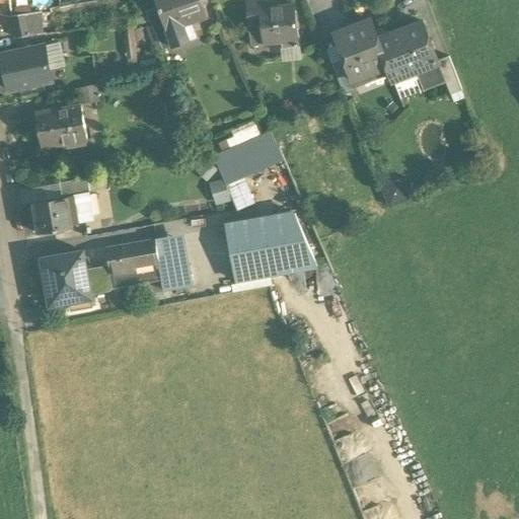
[(201,0),(154,0),(158,8),(171,46),(172,48),(196,39),(191,23),(208,17),(201,0)]
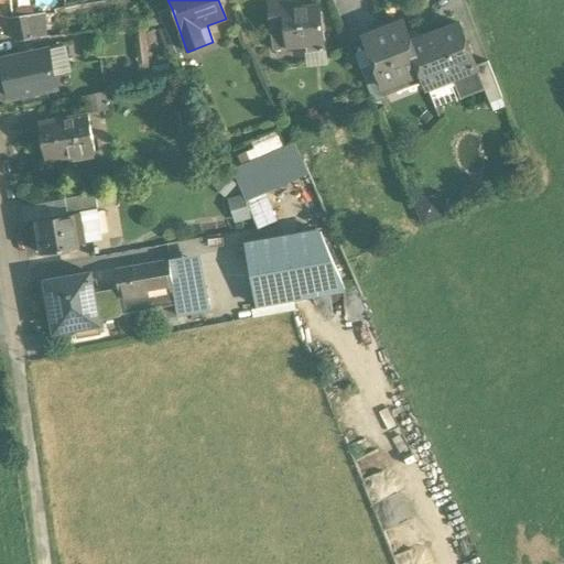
[(282,3),(269,4),(273,50),(286,49),(283,11),(282,3)]
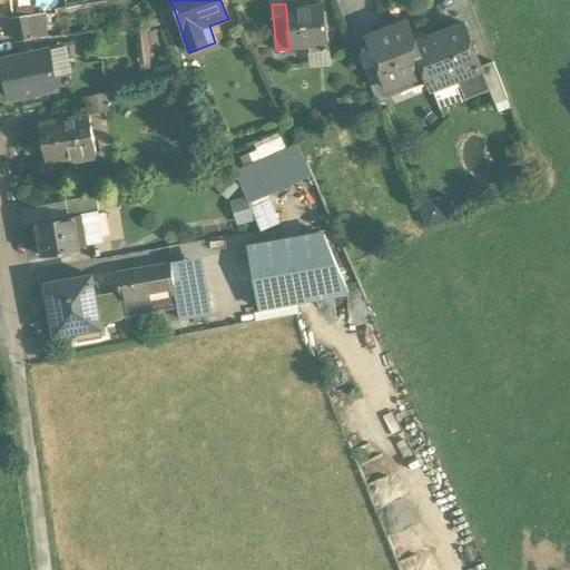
[(174,9),(160,13),(177,55),(188,50),(174,9)]
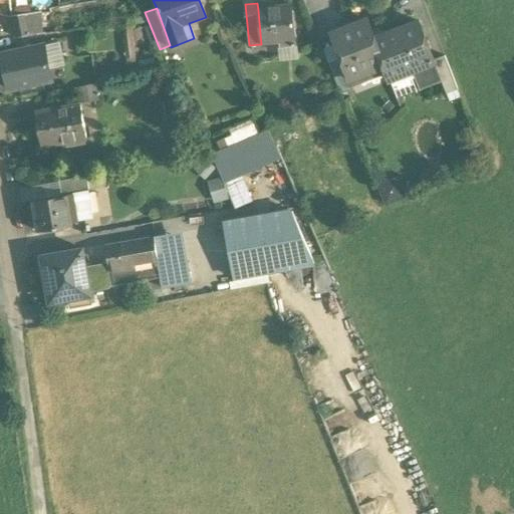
[(291,9),(275,11),(275,9),(258,10),(261,44),(289,41),(289,45),(295,45),(291,9)]
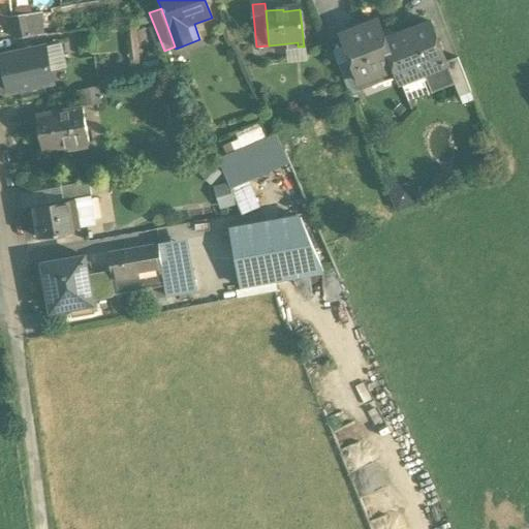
[(26,16),(11,18),(14,38),(29,36),(26,16)]
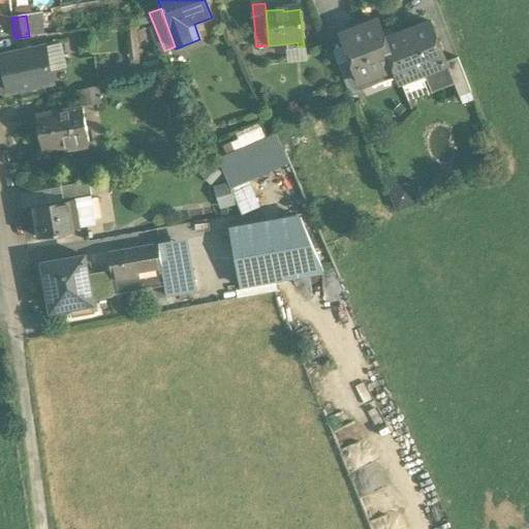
[(376,22),(340,35),(349,59),(359,84),(361,84),(395,70),(384,41),(376,22)]
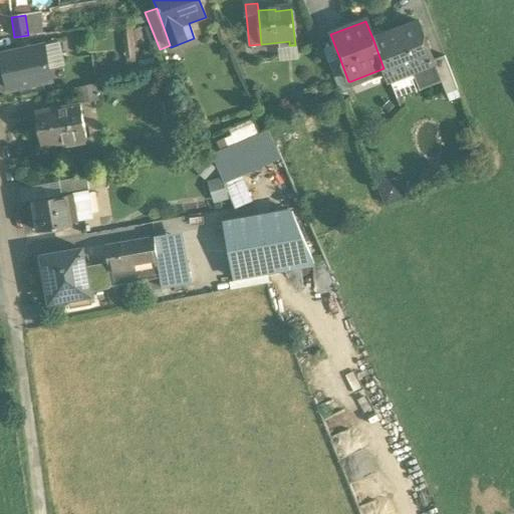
[(417,23),(373,40),(383,68),(397,99),(439,83),(440,82),(432,62),(417,23)]
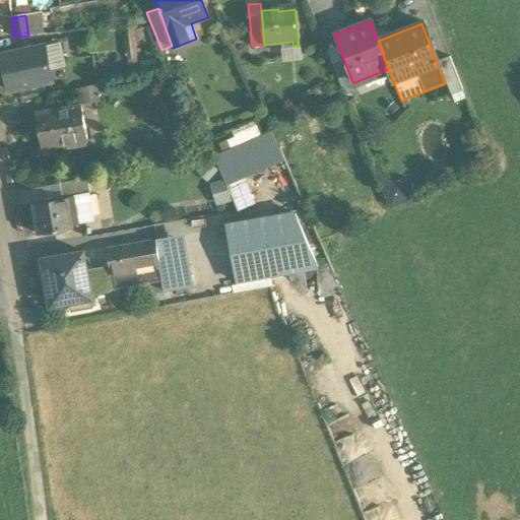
[(45,46),(6,54),(10,76),(6,77),(8,90),(53,81),(45,46)]
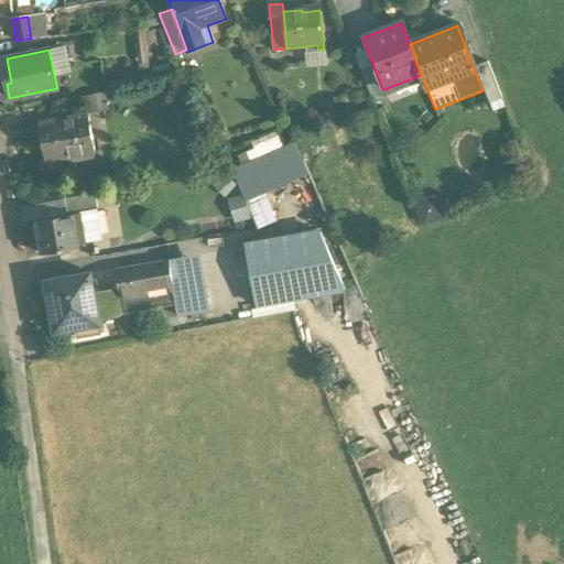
[(372,63),(358,67),(372,105),(388,99),(384,89),(382,89),(372,63)]
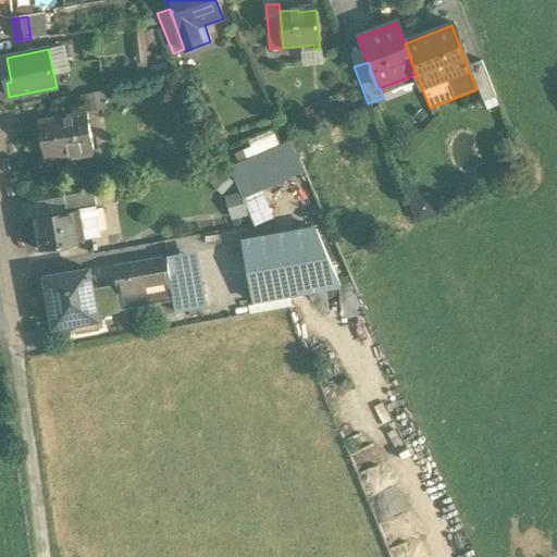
[(481,62),(468,67),(477,89),(475,90),(481,103),(495,98),(481,62)]
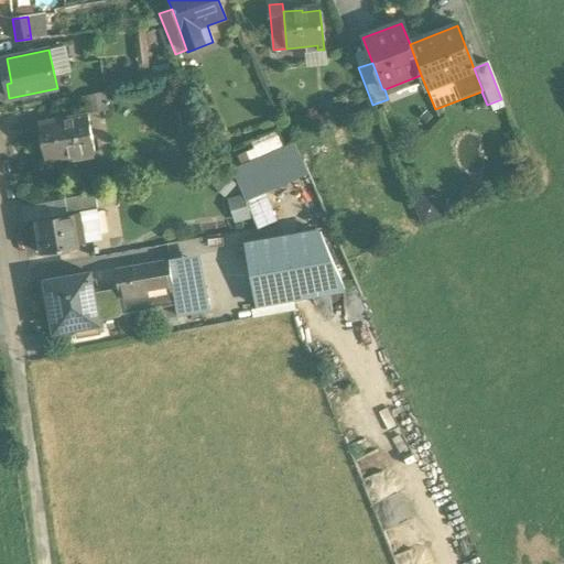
[(106,93),(84,97),(87,112),(109,108),(106,93)]
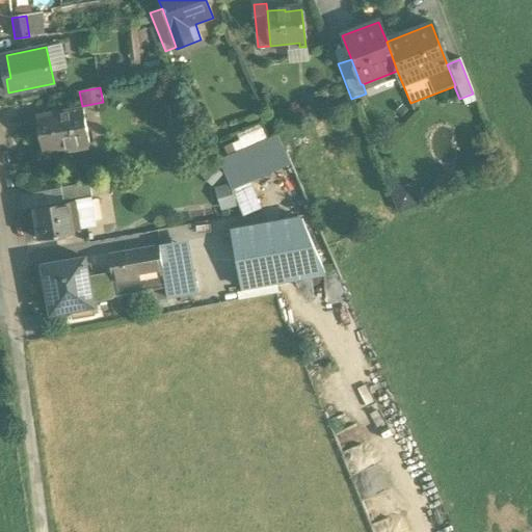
[(83,108),(37,115),(38,118),(35,118),(37,134),(41,133),(44,153),(89,145),(83,108)]
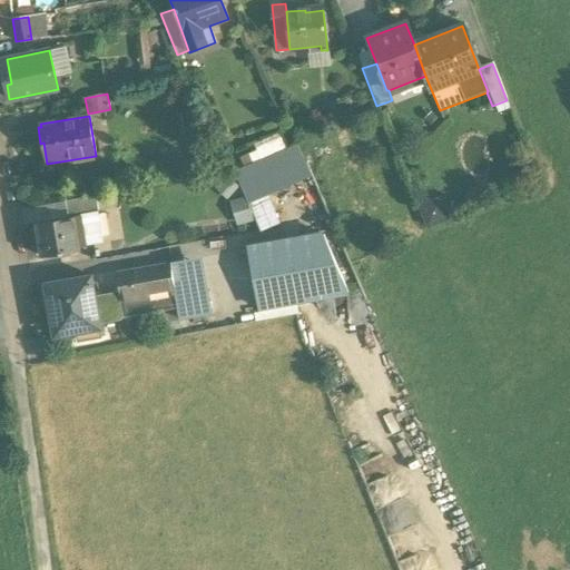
[(312,176),(298,146),(236,173),(246,197),(248,203),(312,176)]
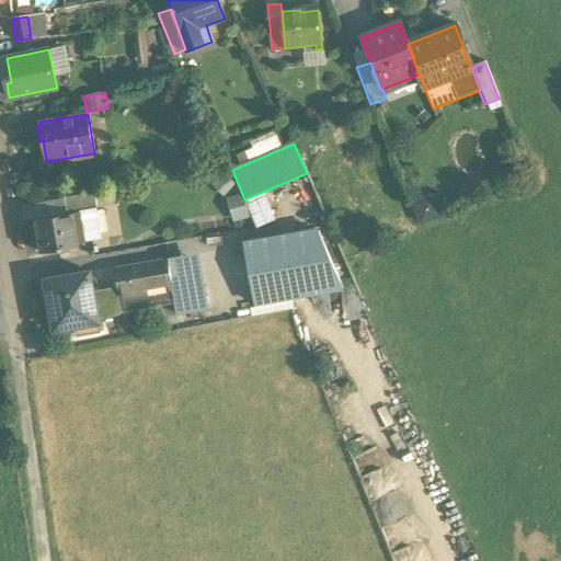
[(213,187),(225,197),(236,184),(224,174),(213,187)]
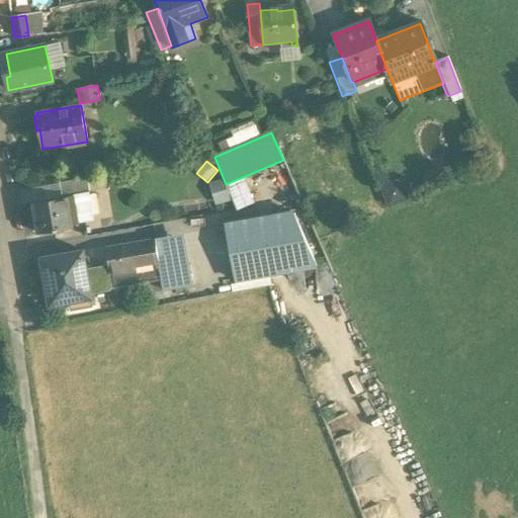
[(86,178),(59,183),(61,194),(88,189),(86,178)]
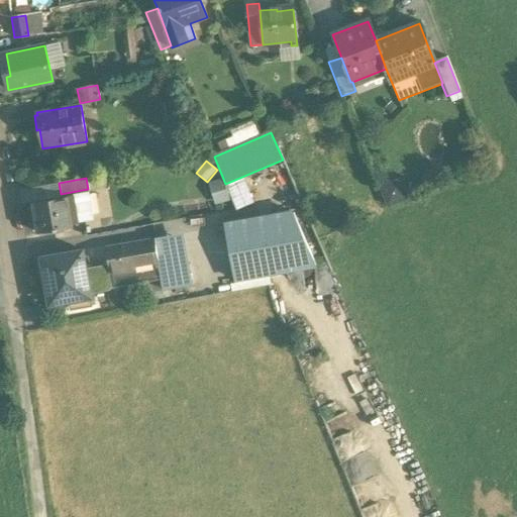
[(229,199),(223,179),(209,183),(215,203),(229,199)]
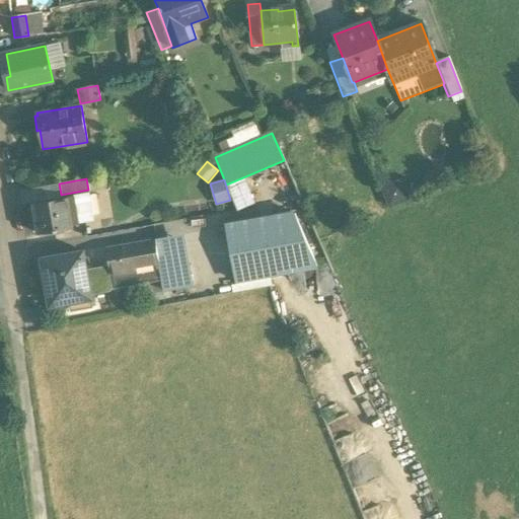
[(401,179),(381,188),(389,208),(410,200),(401,179)]
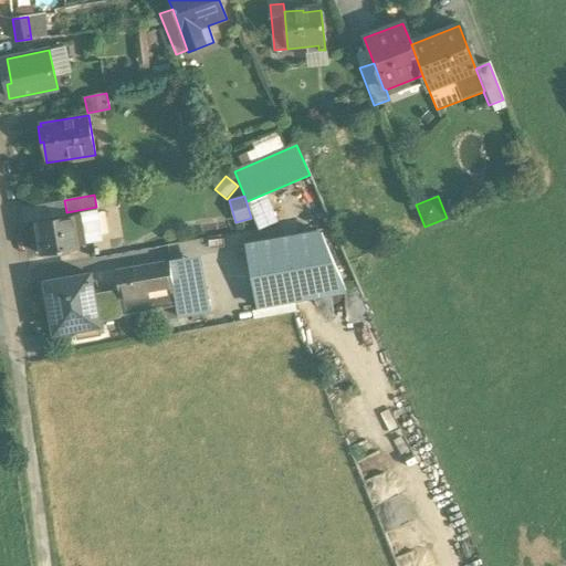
[(74,216),(35,222),(42,257),(80,250),(79,245),(85,244),(80,216),(74,216)]
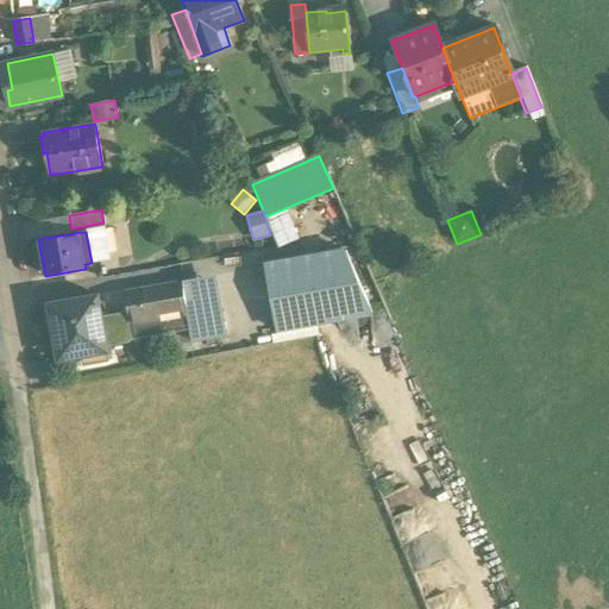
[(345,253),(264,268),(275,331),(371,313),(345,253)]
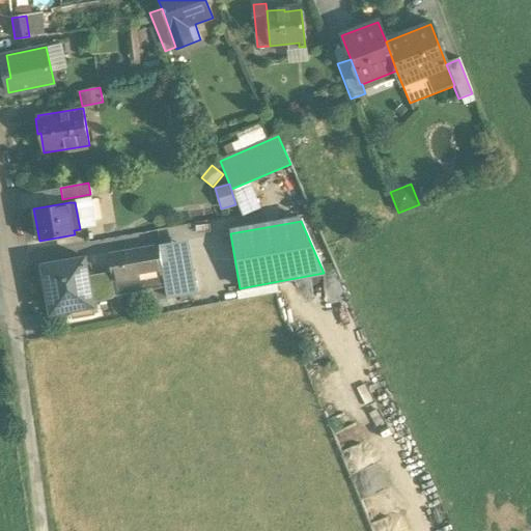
[(159,247),(166,286),(168,300),(197,296),(188,242),(159,247)]
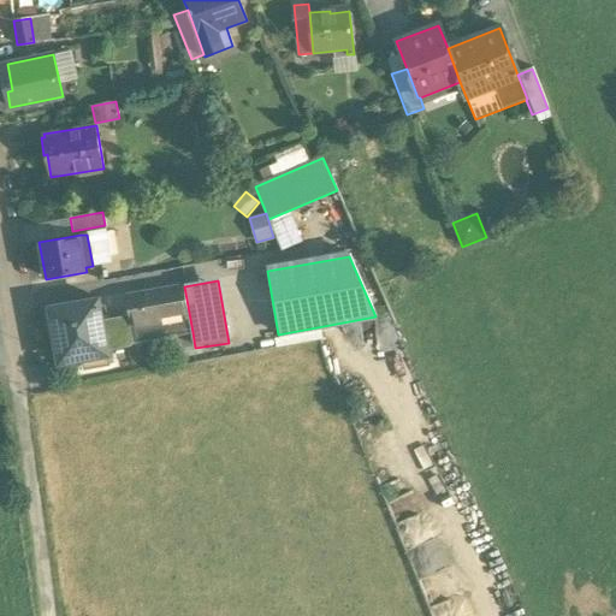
[(184,286),(126,297),(130,320),(102,325),(105,337),(94,339),(98,354),(153,341),(153,337),(176,333),(176,336),(193,332),(184,286)]
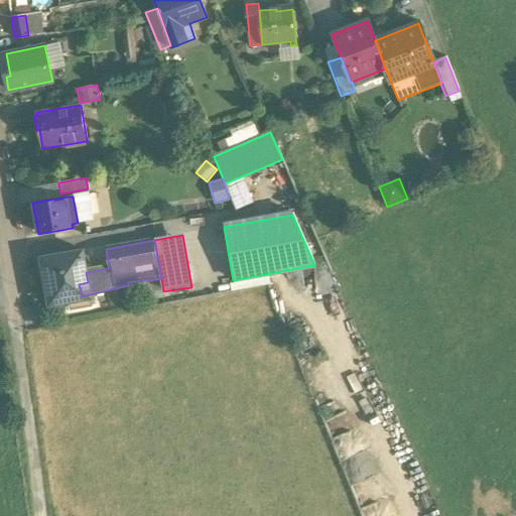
[(83,251),(42,258),(47,289),(79,284),(88,282),(86,272),(83,251)]
